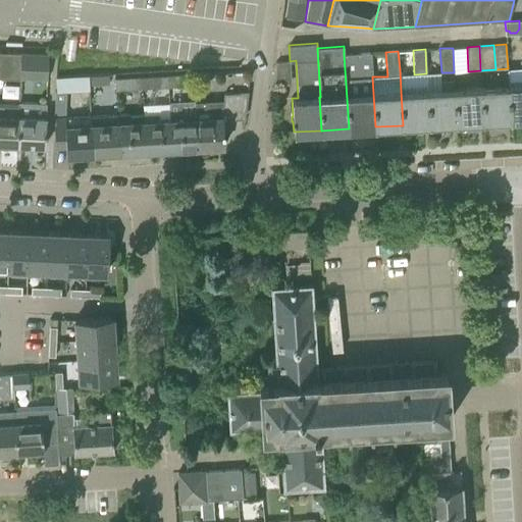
[(0,52),(0,76),(20,77),(20,67),(20,63),(20,53),(0,52)]
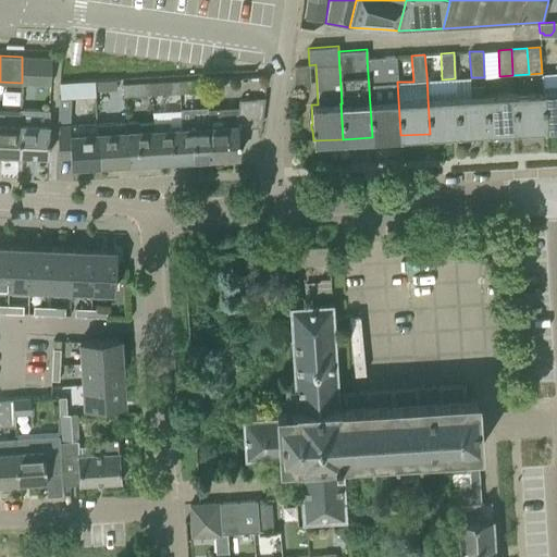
[(51,72),(51,57),(22,57),(22,67),(22,72),(51,72)]
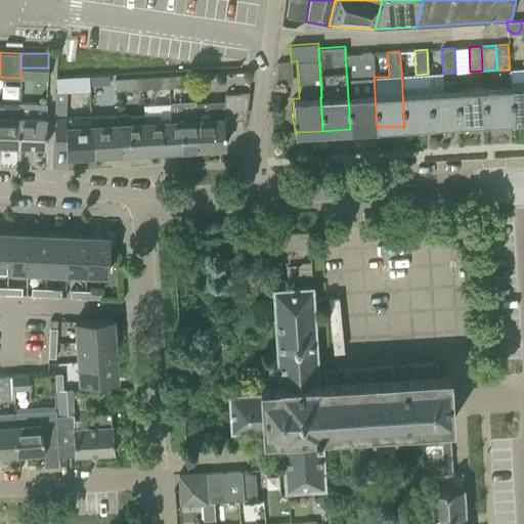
[(377,127),(374,77),(373,53),(345,54),(350,129),(377,127)]
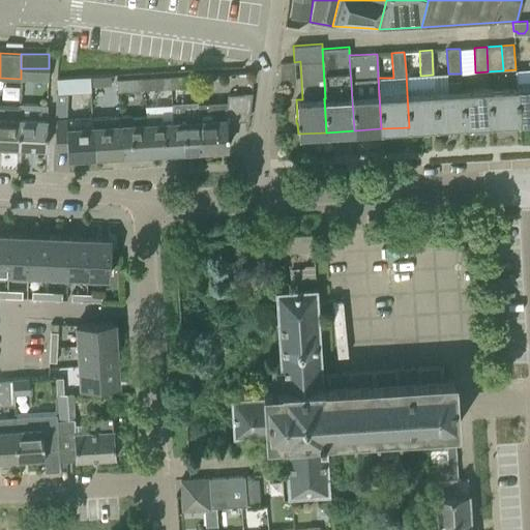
[(529,68),(528,69),(529,86),(517,86),(519,120),(529,119),(529,68)]
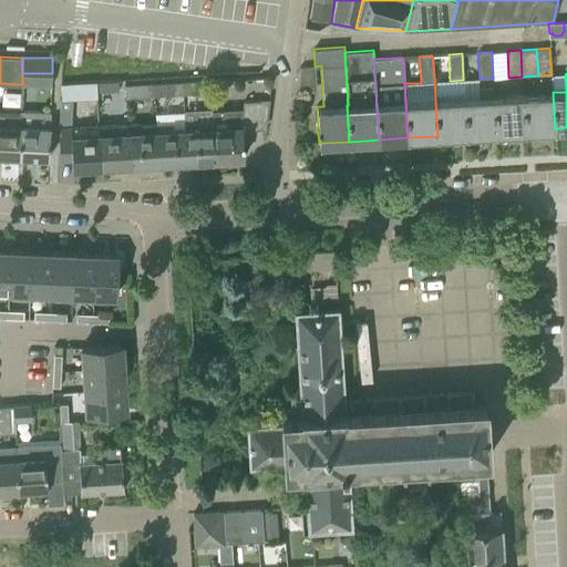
[(117,91),(117,80),(95,81),(96,92),(117,91)]
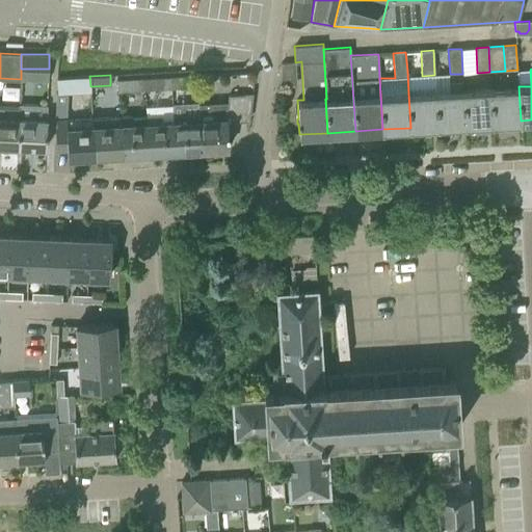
[(65,125),(54,126),(55,144),(56,150),(68,149),(68,156),(95,155),(92,117),(68,118),(69,94),(90,91),(90,86),(89,76),(70,77),(57,78),(56,114),(56,120),(65,120),(65,125)]
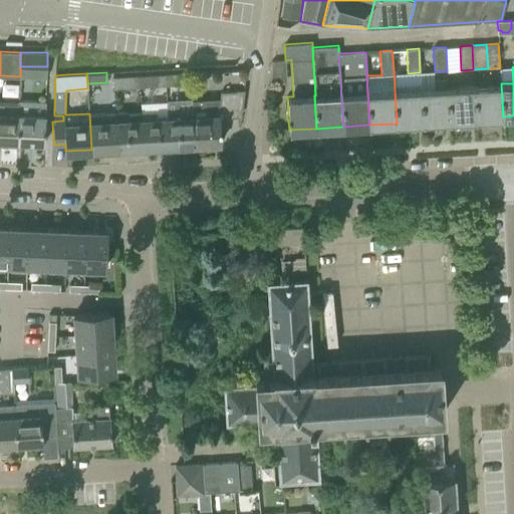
[(185,83),(185,73),(165,74),(165,84),(185,83)]
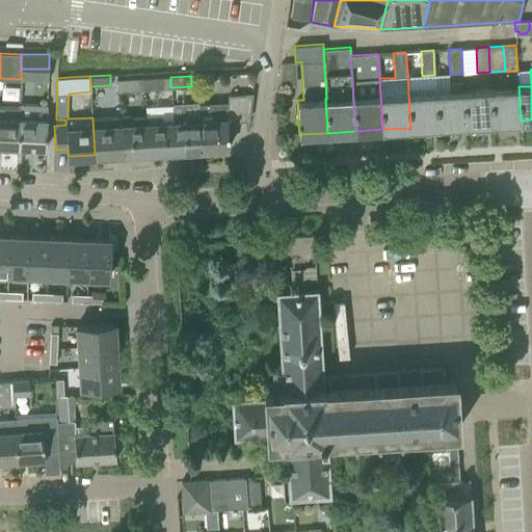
[(165,88),(164,78),(143,79),(144,89),(165,88)]
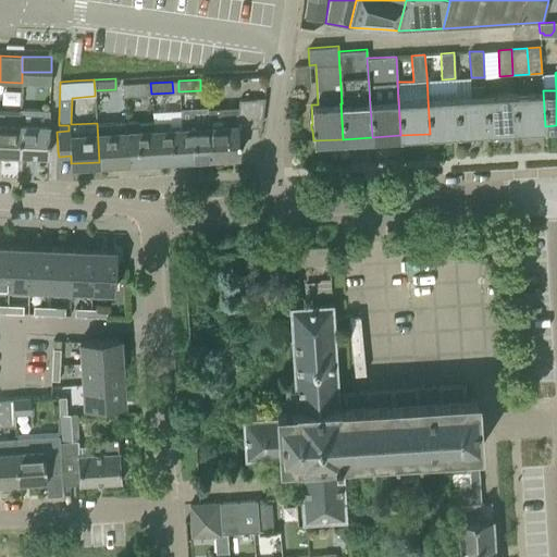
[(123,96),(145,94),(144,83),(122,85),(123,96)]
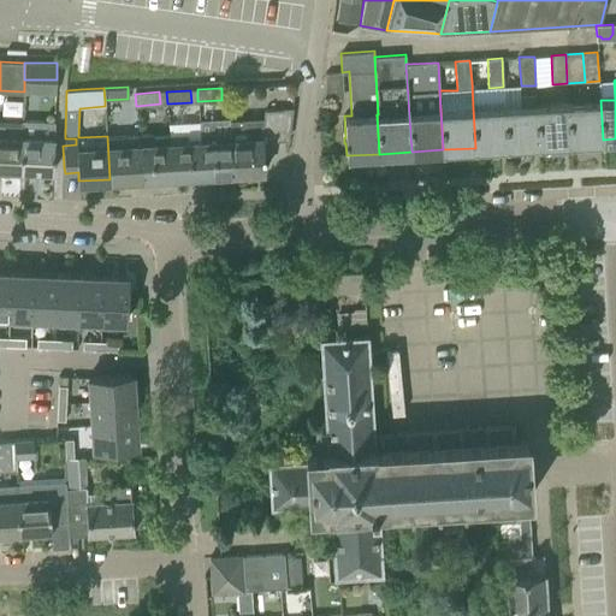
[(539,144),(537,105),(537,94),(504,95),(504,106),(507,146),(539,144)]
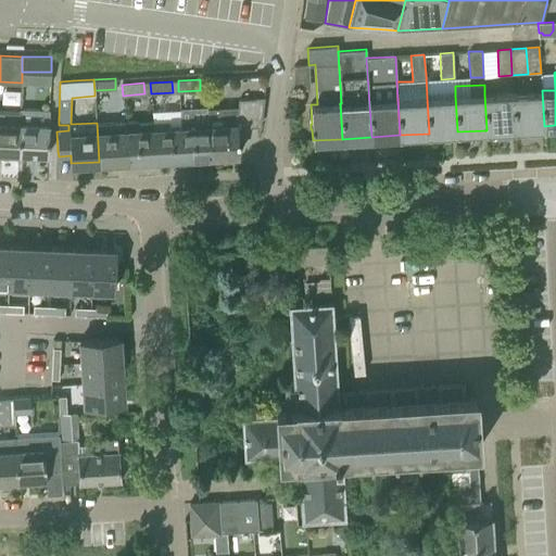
[(544,126),(542,90),(514,92),(516,128),(544,126)]
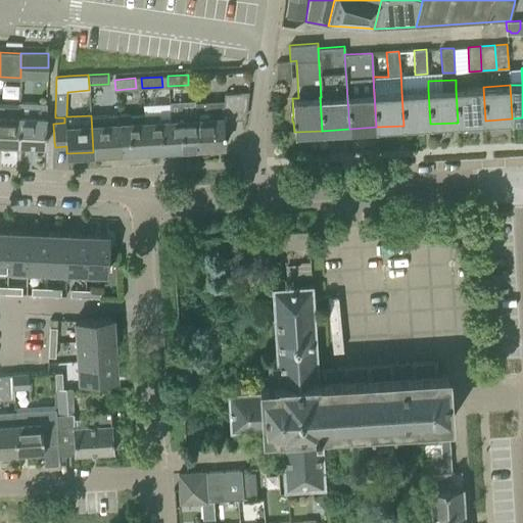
[(485,121),(483,87),(456,89),(458,123),(485,121)]
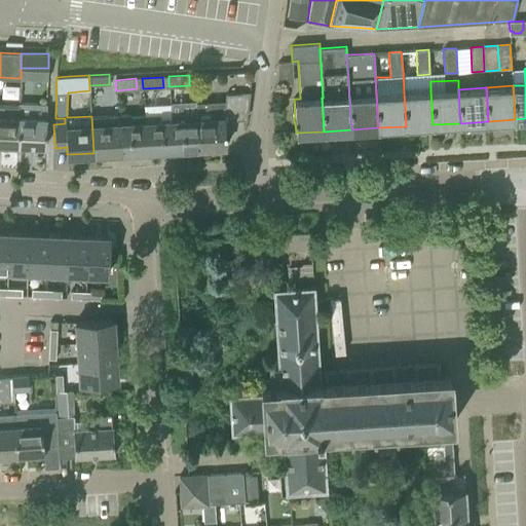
[(433,124),(430,90),(404,92),(406,126),(433,124)]
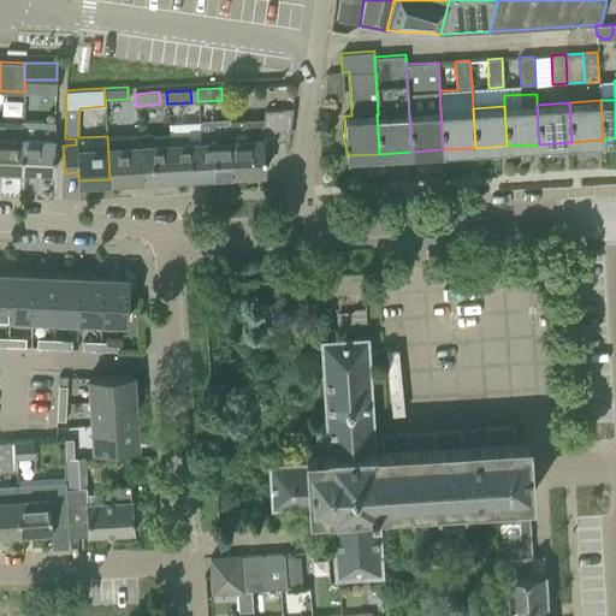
[(265,170),(262,140),(289,138),(294,108),(265,111),(262,134),(248,135),(248,138),(231,140),(234,172),(265,170)]
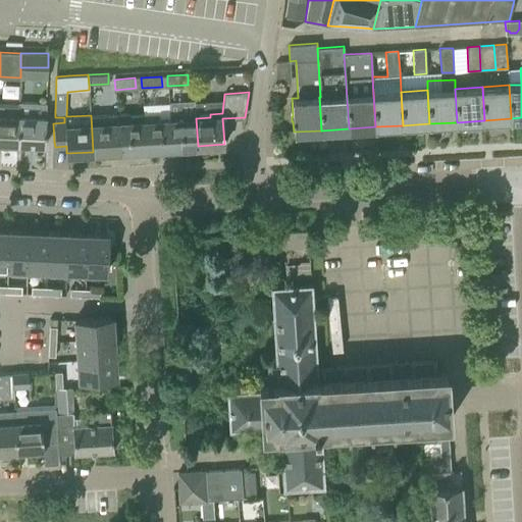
[(45,125),(45,116),(46,104),(19,102),(18,115),(17,145),(45,146),(45,125)]
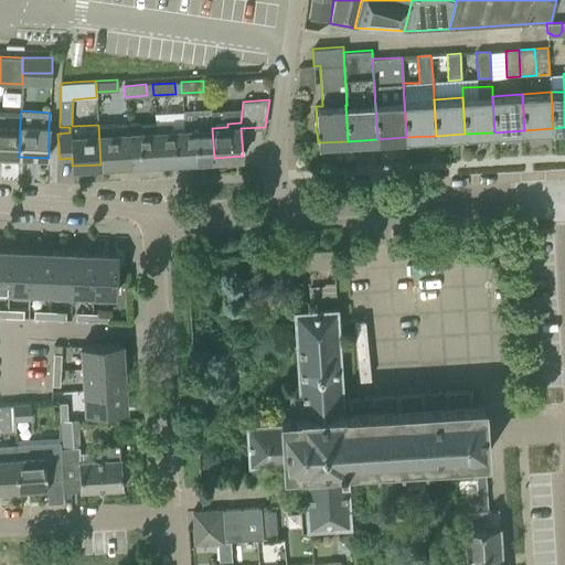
[(214,158),(212,128),(212,120),(183,123),(183,126),(185,159),(214,158)]
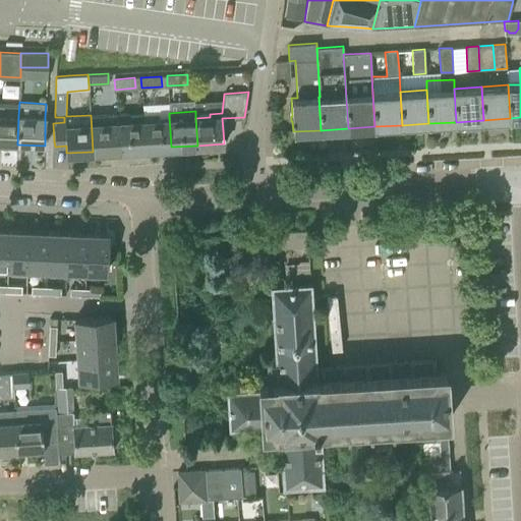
[(17,145),(18,115),(0,113),(0,142),(1,142),(1,143),(17,145)]
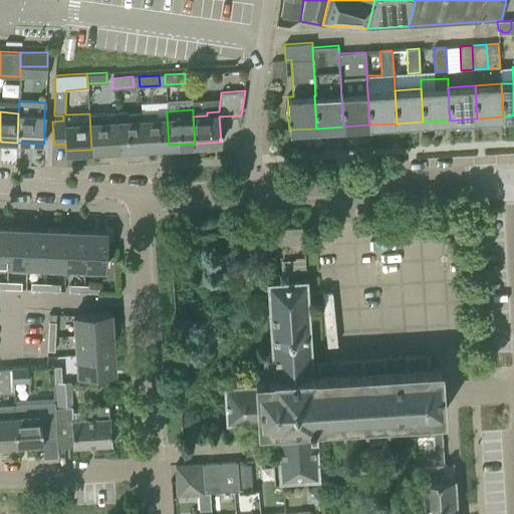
[(143,147),(141,112),(127,113),(126,111),(115,112),(117,148),(143,147)]
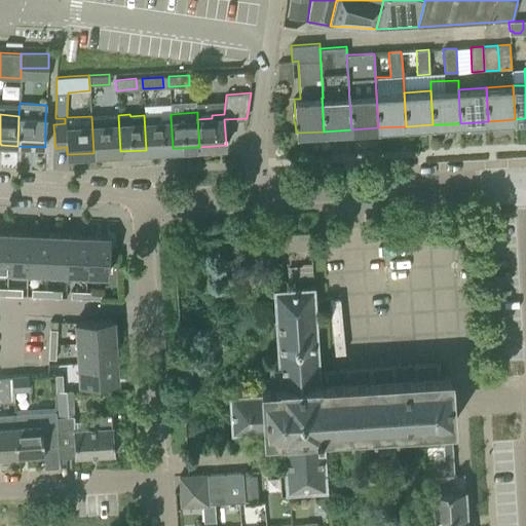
[(173,148),(171,117),(159,118),(158,114),(144,115),(146,150),(173,148)]
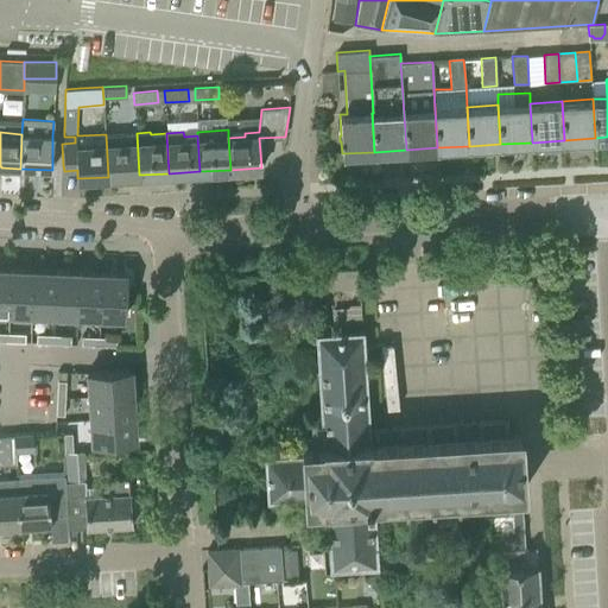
[(139,175),(137,133),(106,134),(108,177),(139,175)]
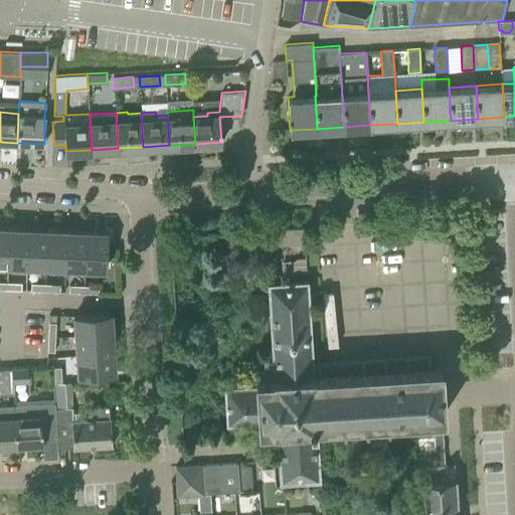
[(0,265),(7,266),(9,227),(0,226),(0,265)]
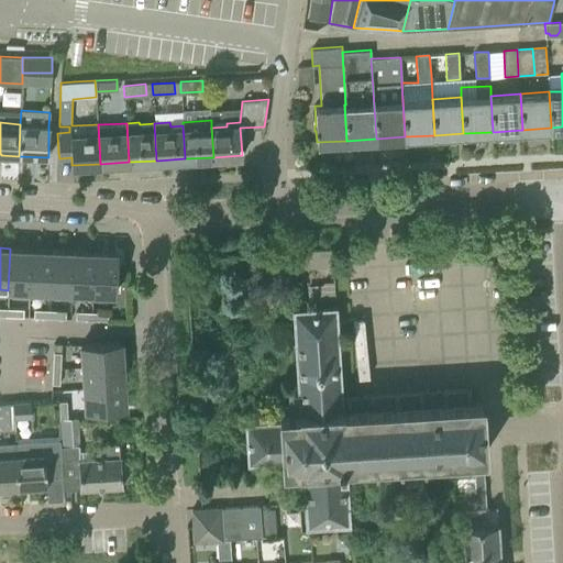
[(8,290),(29,291),(31,249),(10,249),(8,290)]
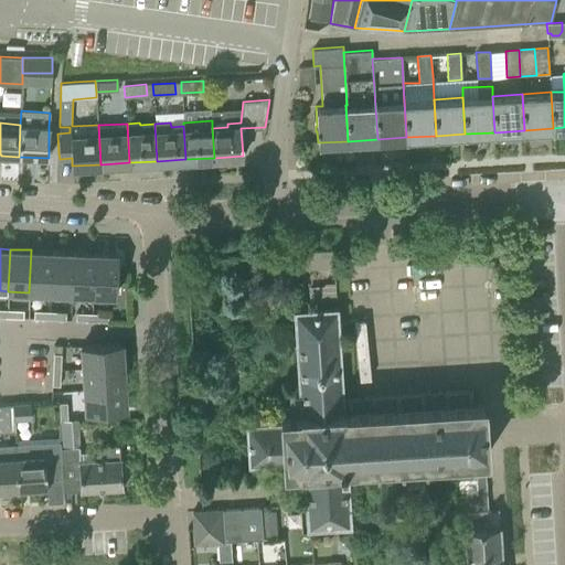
[(51,294),(52,251),(31,249),(29,292),(51,294)]
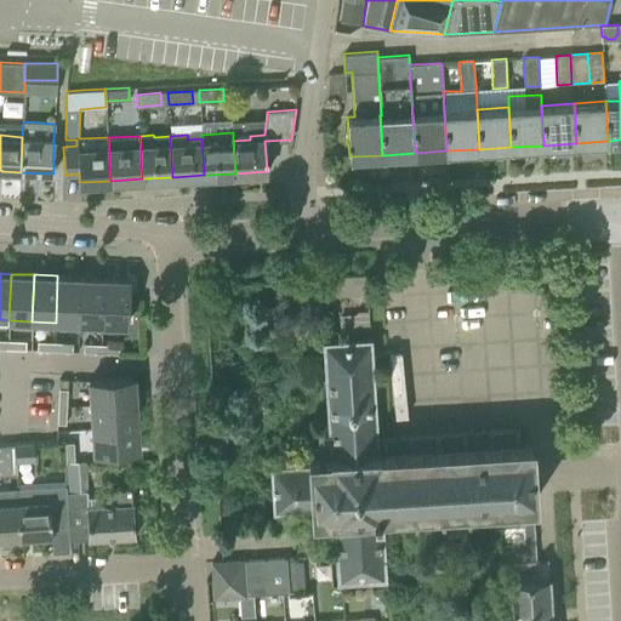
[(79,323),(81,277),(57,275),(56,323),(79,323)]
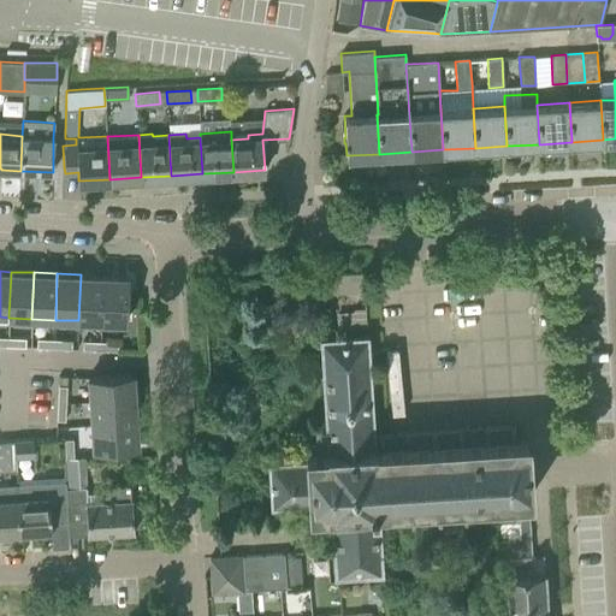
[(102,321),(104,276),(81,274),(78,320),(102,321)]
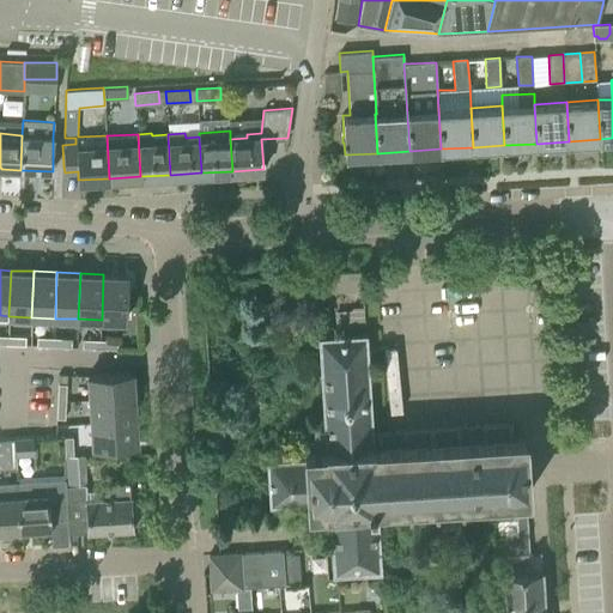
[(125,321),(127,275),(103,274),(102,320),(125,321)]
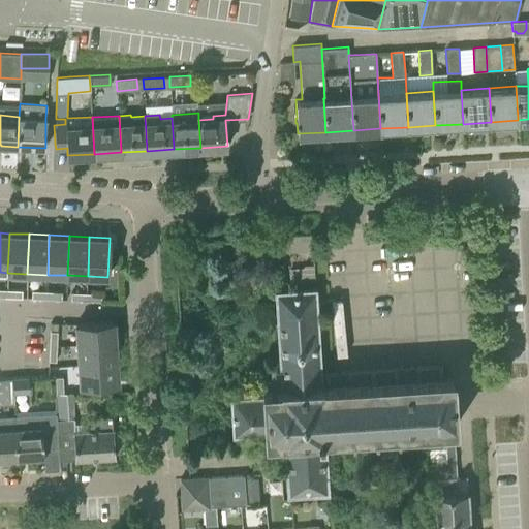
[(247,241),(232,242),(234,253),(248,252),(247,241)]
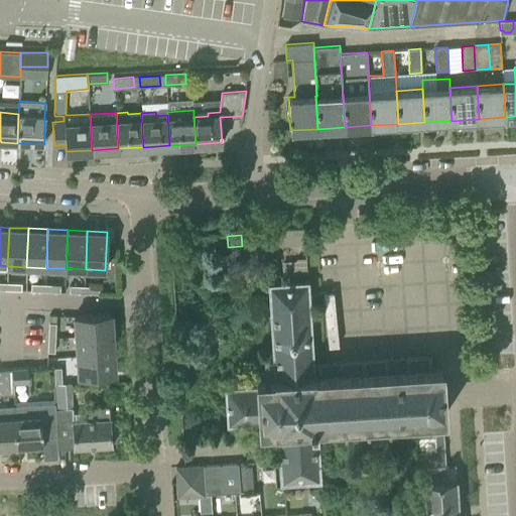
[(286,259),(287,272),(306,270),(305,257),(286,259)]
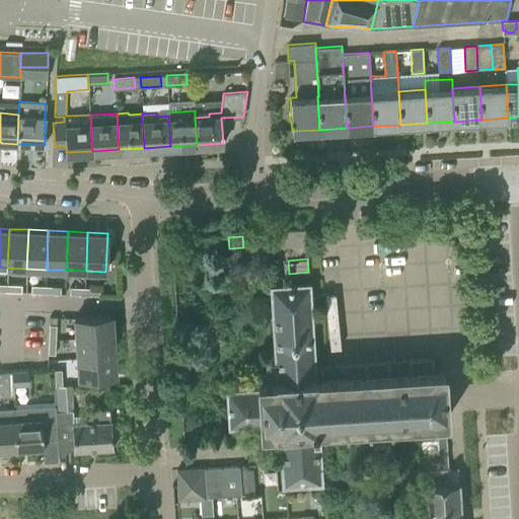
[(392,361),(326,365),(314,366),(309,282),(270,284),(274,362),(265,363),(266,381),(256,381),(257,387),(226,389),(228,427),(252,425),(253,439),(279,438),(282,485),(321,483),(319,443),(373,440),(373,445),(389,444),(389,439),(421,437),(422,448),(438,447),(447,447),(445,420),(447,420),(447,418),(448,418),(445,371),(444,371),(444,370),(434,370),(434,359),(404,361),(404,359),(392,360),(392,361)]
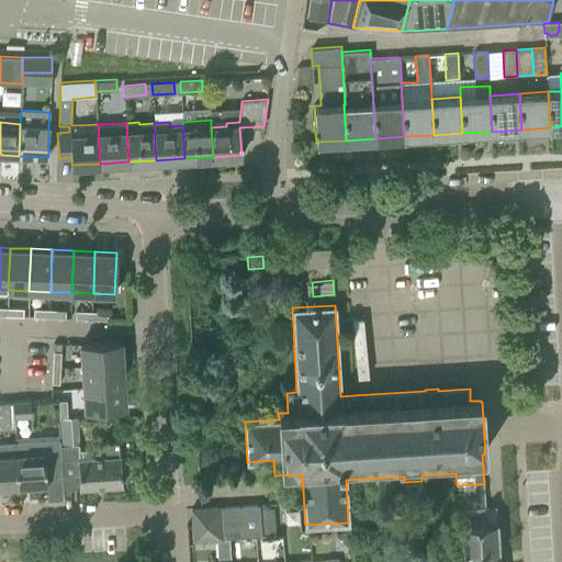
[(123,363),(122,341),(80,345),(81,366),(123,363)]
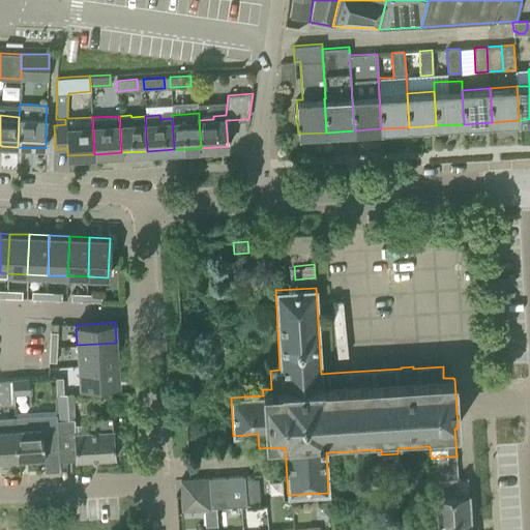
[(118,362),(116,343),(77,345),(78,364),(118,362)]
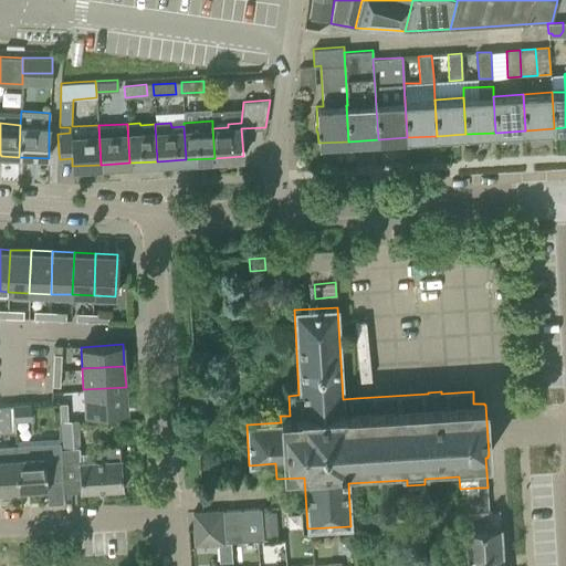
[(126,387),(83,389),(85,412),(127,409),(126,387)]
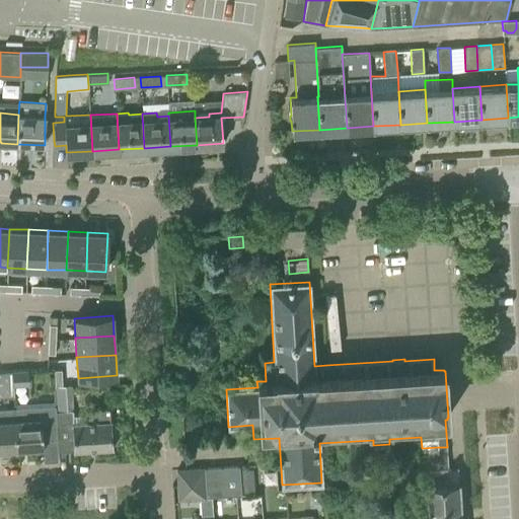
[(46,367),(29,367),(29,376),(13,376),(14,388),(47,387),(46,367)]
